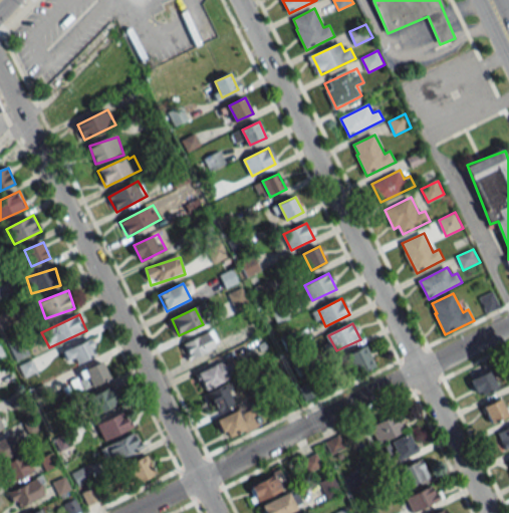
[(209,331),(216,347),(193,359),(185,343),(209,331)]
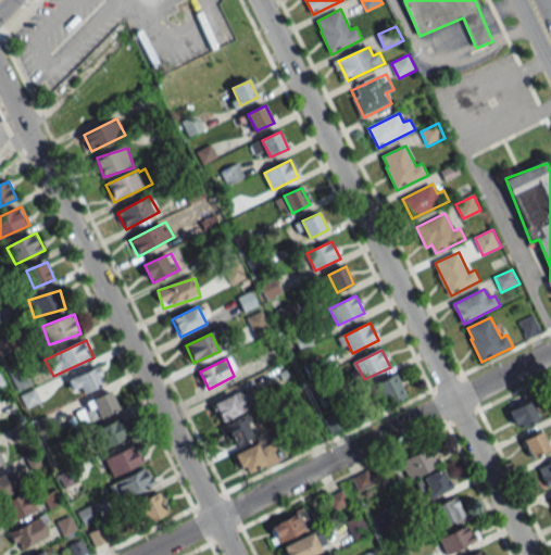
[(107,383),(99,367),(70,380),(77,396),(107,383)]
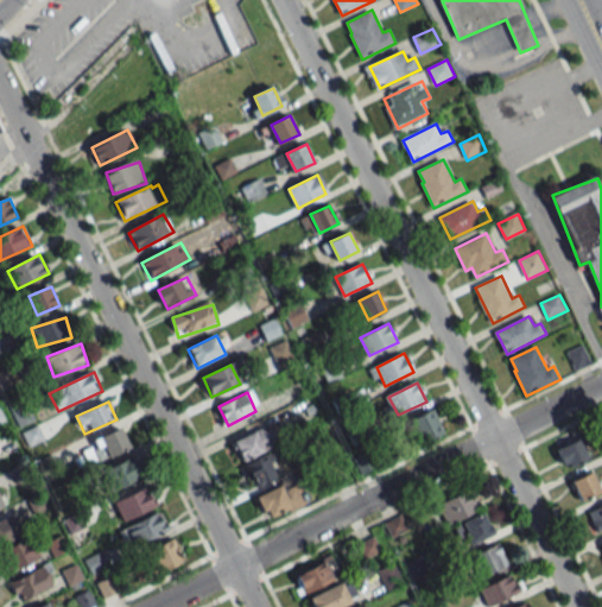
[(447,434),(435,409),(411,421),(423,444),(447,434)]
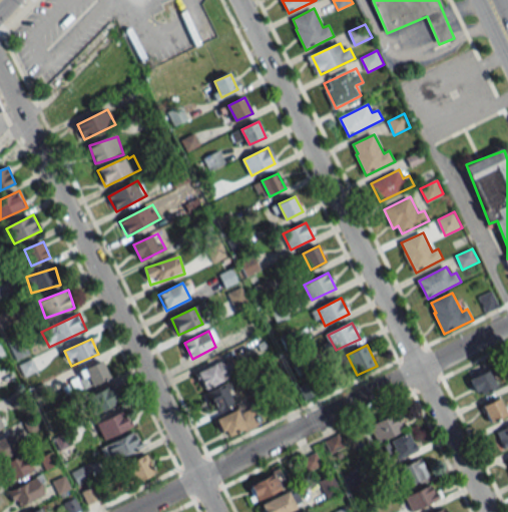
[(111,378),(103,361),(71,377),(79,393),(111,378)]
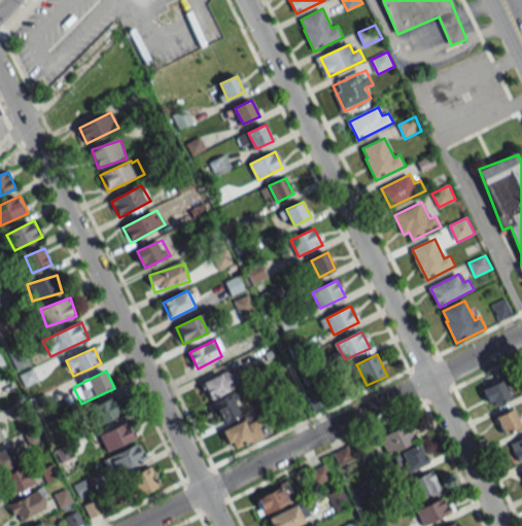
[(229,372),(237,388),(212,399),(205,383),(229,372)]
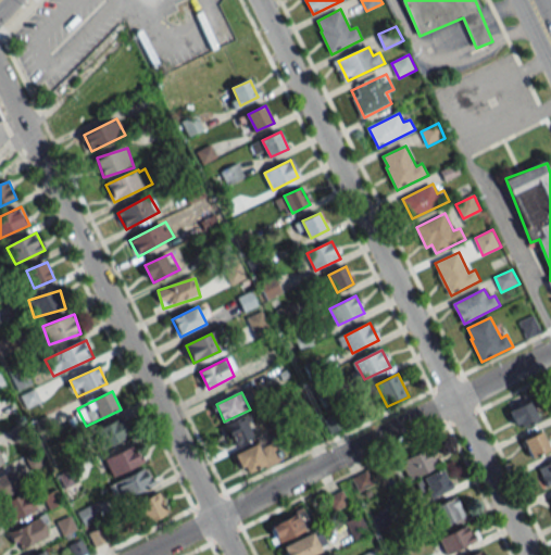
[(540,420),(535,403),(513,410),(517,427),(540,420)]
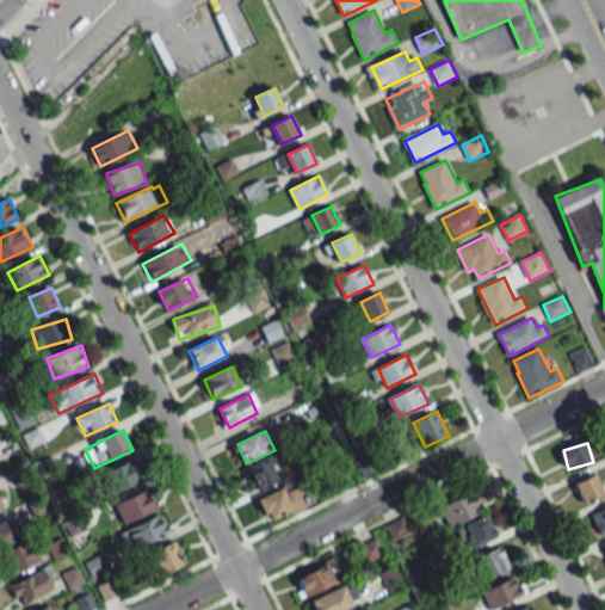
[(259,490),(281,479),(270,458),(249,469),(259,490)]
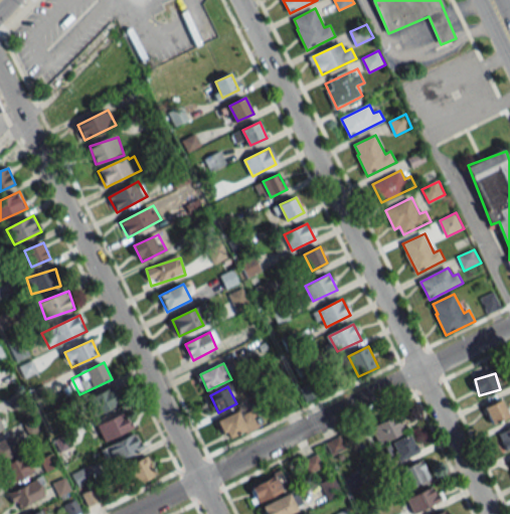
[(89,399),(97,416),(121,404),(112,388),(89,399)]
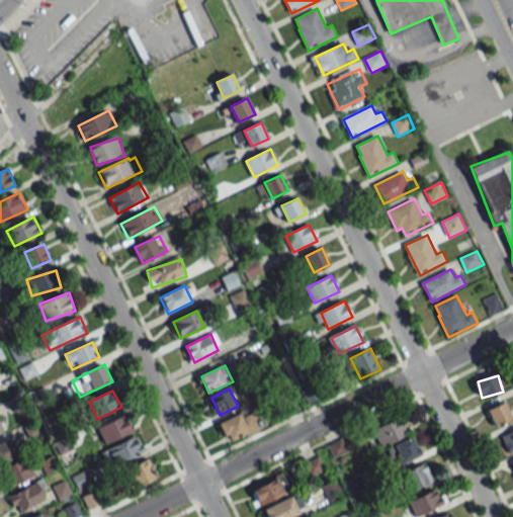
[(490,409),(495,426),(512,421),(512,413),(509,403),(490,409)]
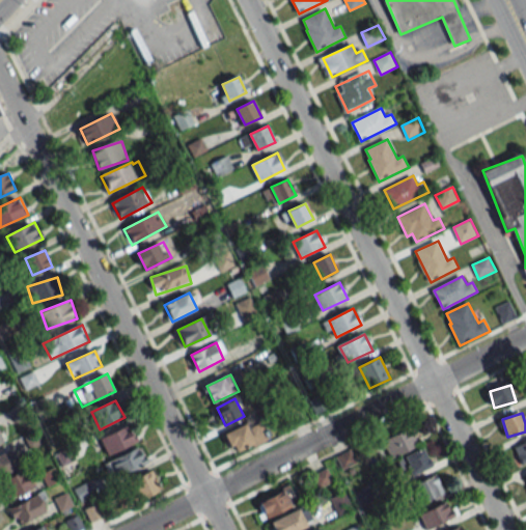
[(226,435),(234,454),(268,440),(259,420),(226,435)]
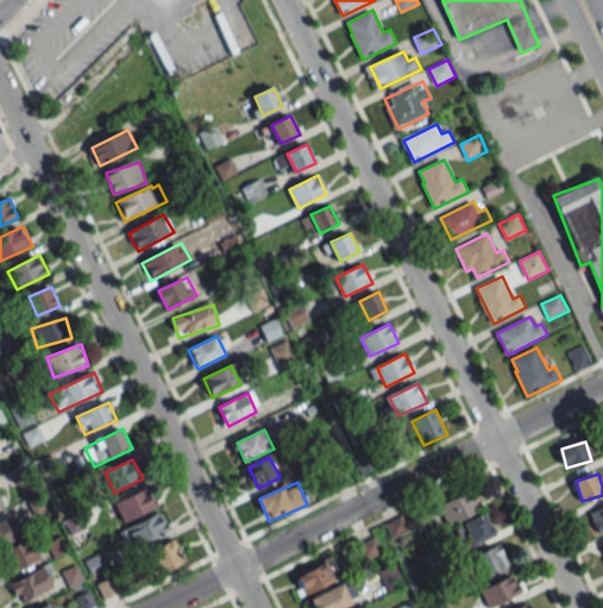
[(127,524),(158,507),(149,488),(117,503),(127,524)]
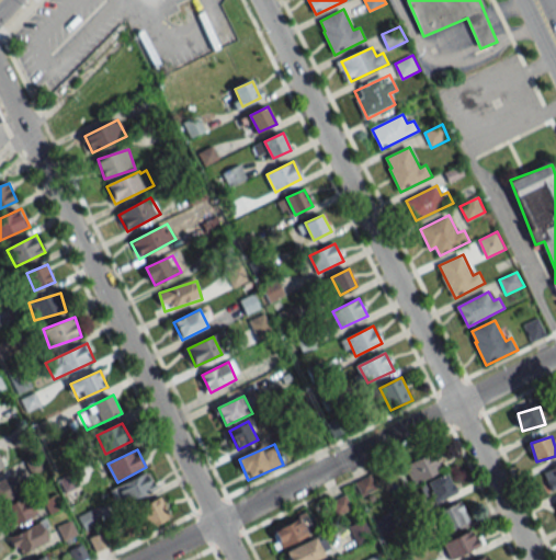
[(405,466),(411,484),(446,471),(440,452),(405,466)]
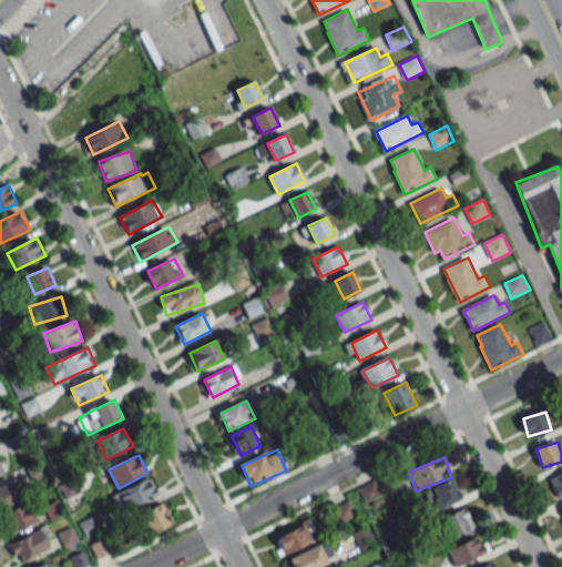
[(561,473),(552,476),(559,495),(561,494),(561,473)]
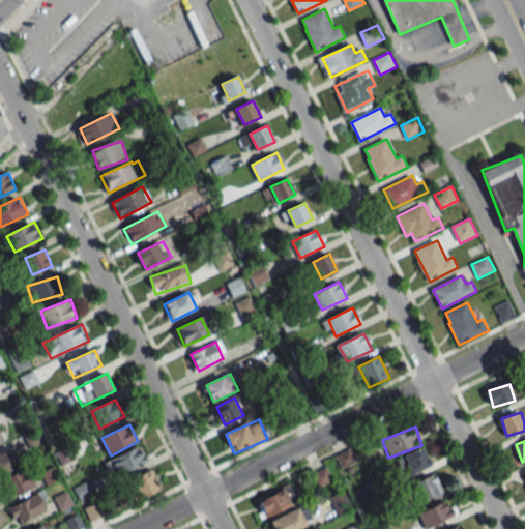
[(148,462),(140,446),(107,464),(115,479),(148,462)]
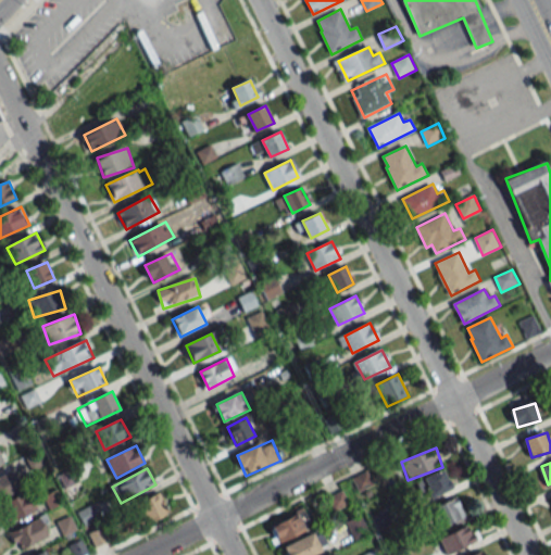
[(453,488),(445,469),(421,481),(429,500),(453,488)]
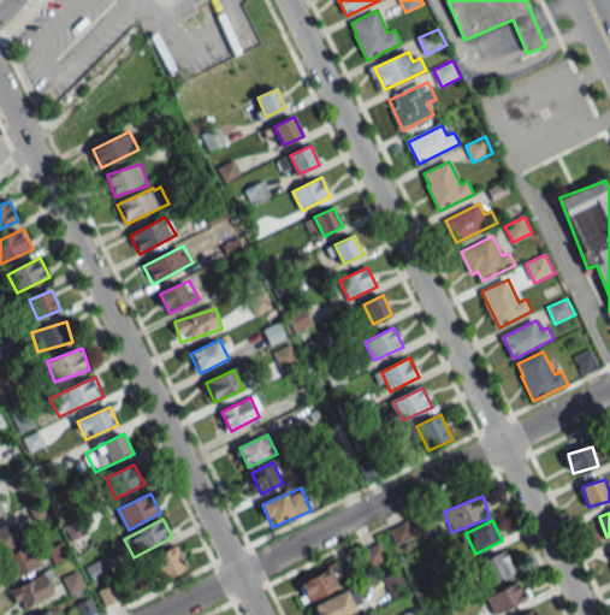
[(0,553),(23,545),(17,524),(0,527),(0,553)]
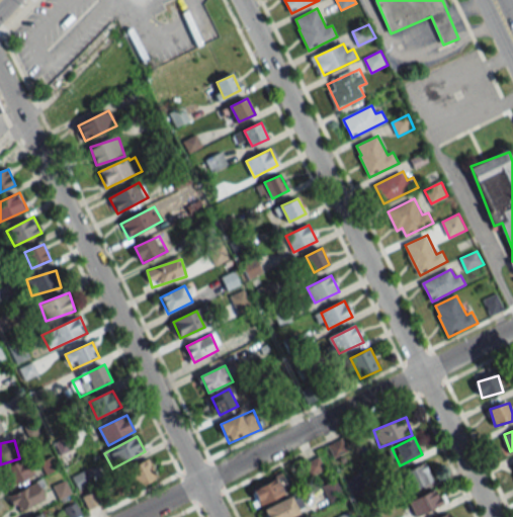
[(35,477),(28,459),(0,470),(7,488),(35,477)]
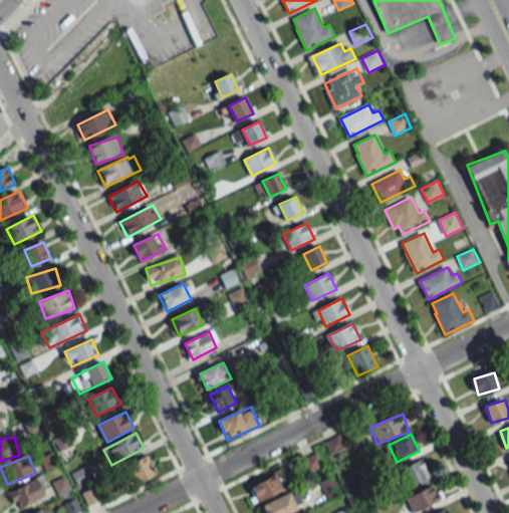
[(138,485),(158,473),(147,456),(128,468),(138,485)]
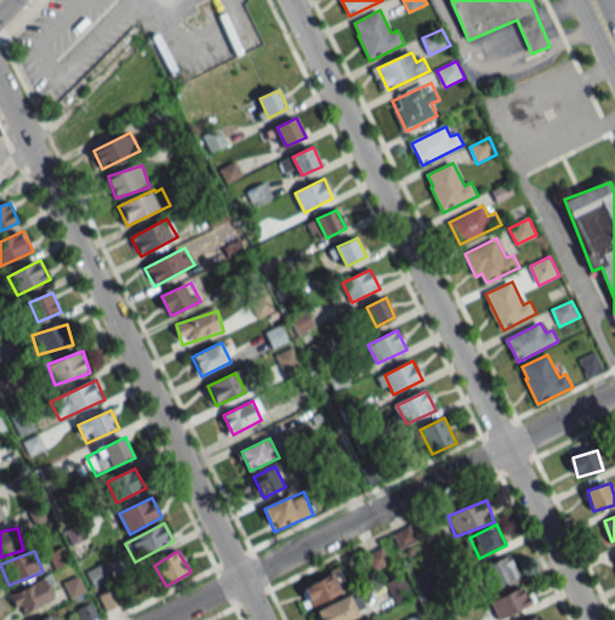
[(520,576),(512,556),(483,568),(491,590),(520,576)]
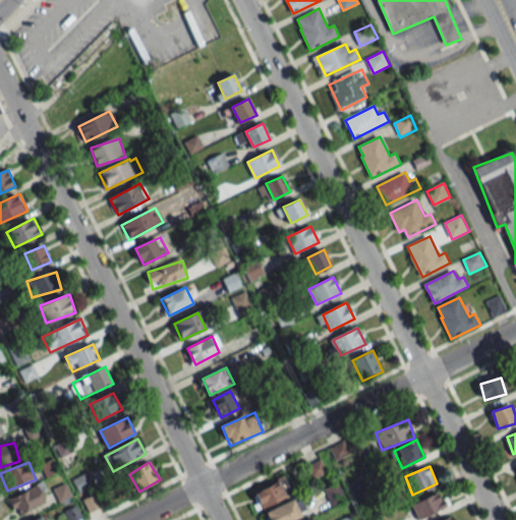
[(293,497),(287,479),(254,493),(261,509),(293,497)]
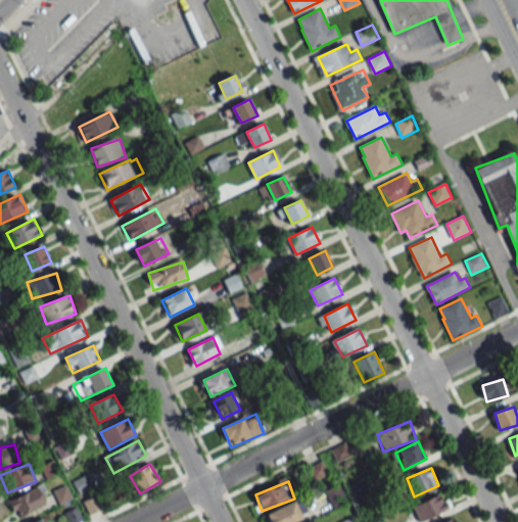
[(19,520),(48,503),(39,486),(10,504),(19,520)]
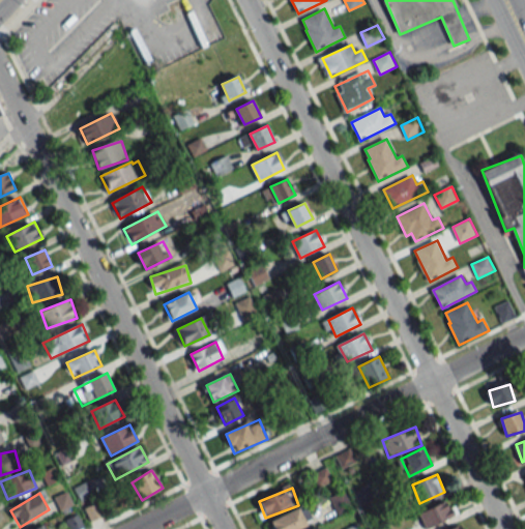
[(427,528),(457,517),(449,501),(416,516),(421,528),(427,528)]
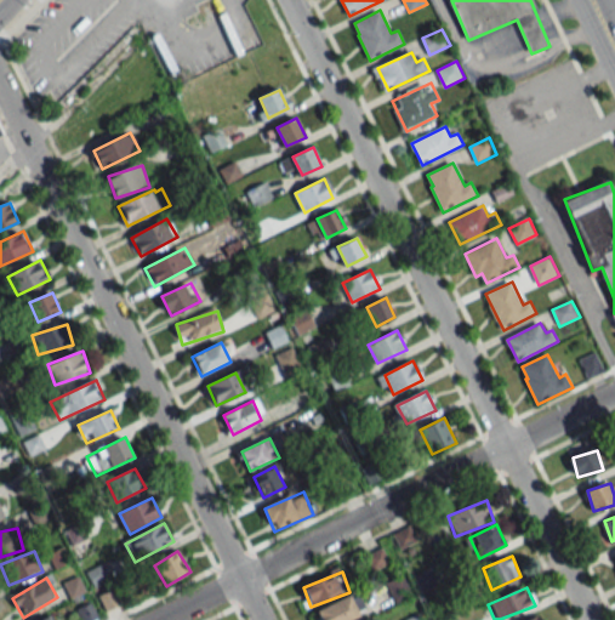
[(351,619),(366,613),(358,593),(318,612),(322,619),(351,619)]
